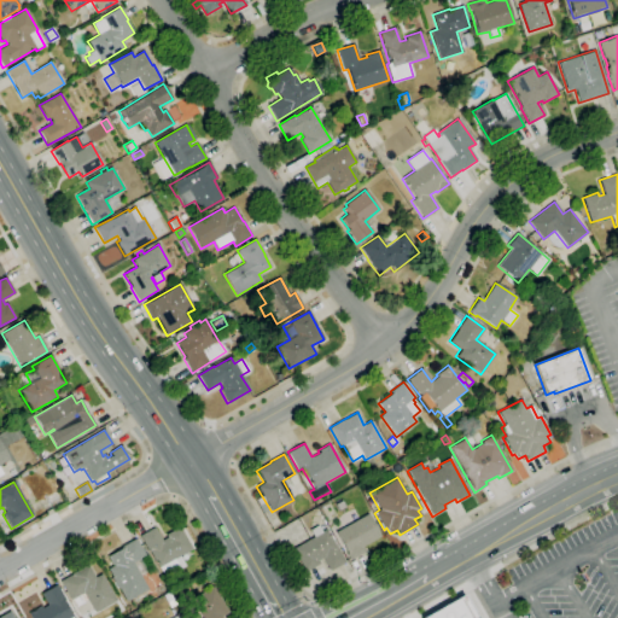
[(349,561),(345,554),(347,553),(334,532),(367,513),(380,536),(362,547),(365,552),(349,561)]
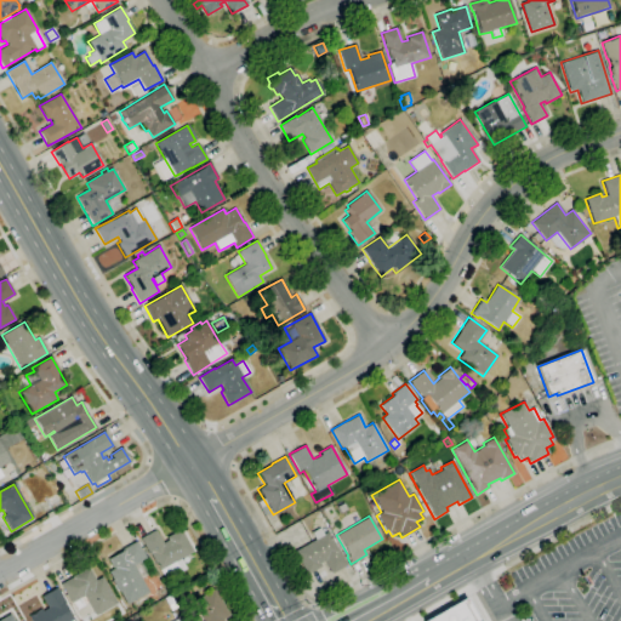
[(307,574),(294,552),(315,540),(311,533),(319,528),(324,535),(328,533),(346,565),(331,574),(324,560),(319,563),(320,567),(307,574)]
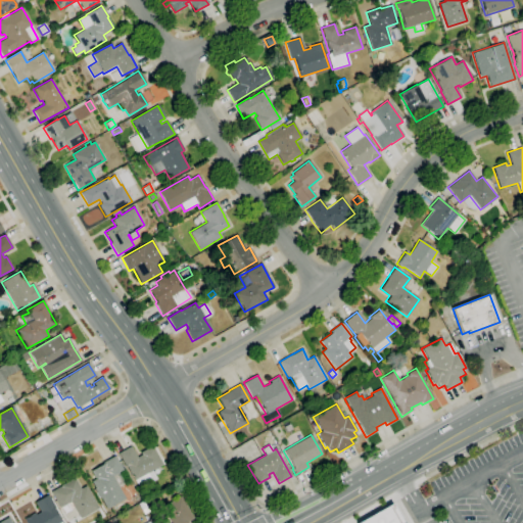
[(135,481),(126,467),(117,454),(130,446),(137,458),(141,455),(140,453),(151,445),(162,465),(135,481)]
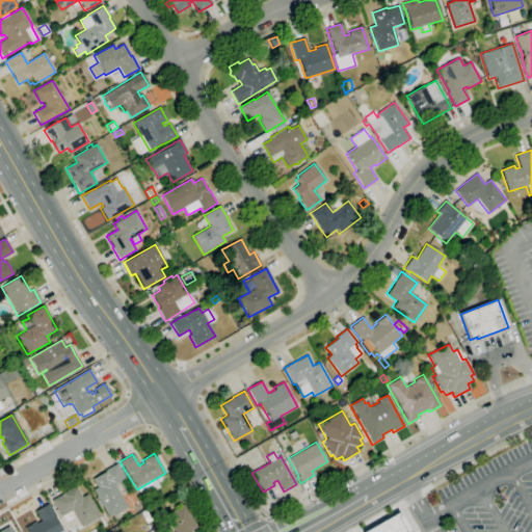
[(108,517),(102,506),(101,507),(95,498),(97,497),(92,489),(97,487),(92,479),(104,472),(104,471),(116,463),(125,478),(113,484),(127,507),(108,517)]
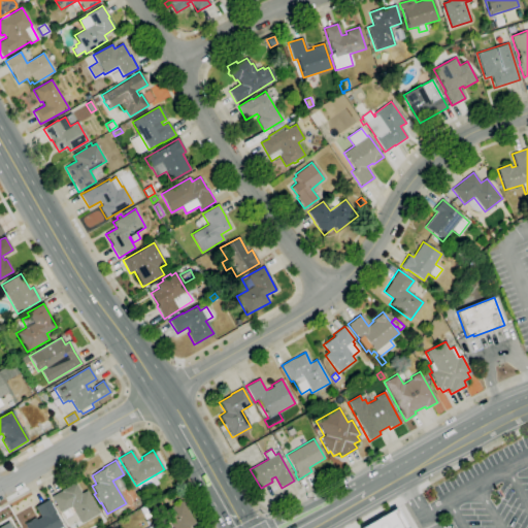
[(79,523),(74,513),(65,518),(62,513),(60,514),(52,497),(62,491),(61,490),(74,483),(80,494),(87,490),(99,513),(79,523)]
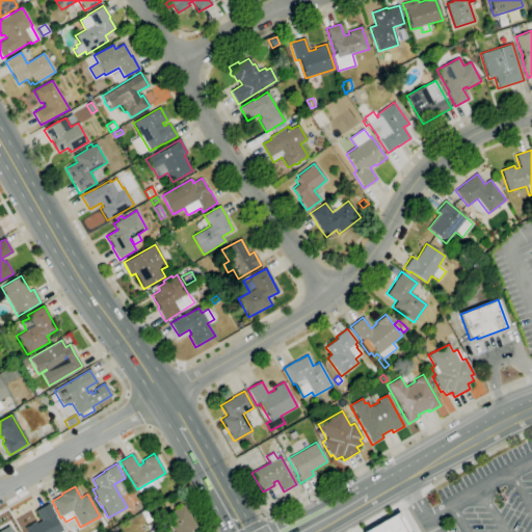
[(26,531),(24,528),(35,522),(36,524),(42,521),(35,511),(48,504),(55,516),(54,516),(62,531),(26,531)]
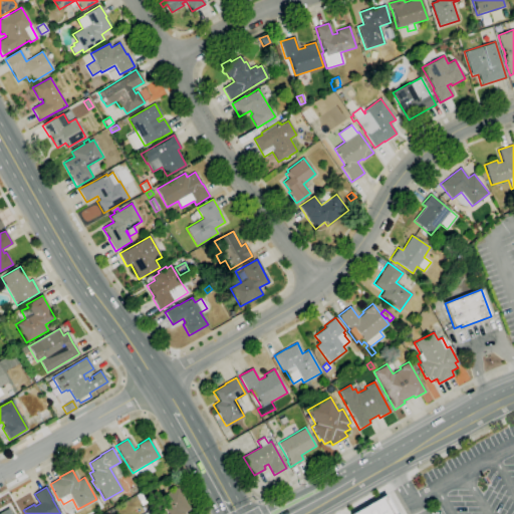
[(168,513),(159,498),(177,488),(190,509),(184,513),(168,513)]
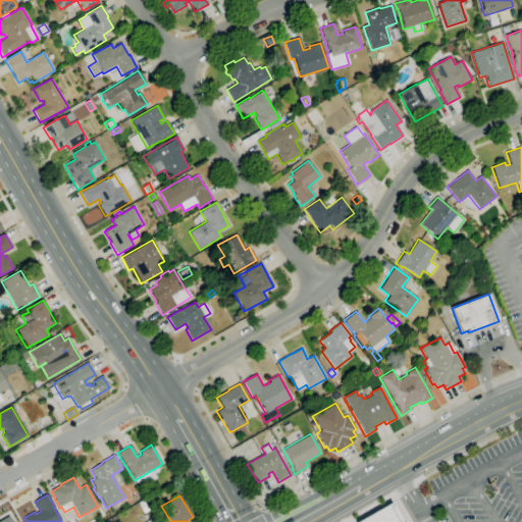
[(146,521),(142,514),(143,513),(137,503),(143,500),(154,521),(146,521)]
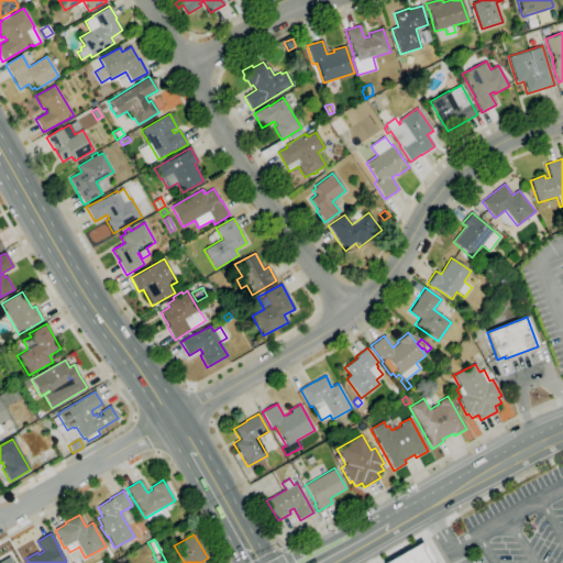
[(434,562),(423,541),(382,562),(434,562)]
